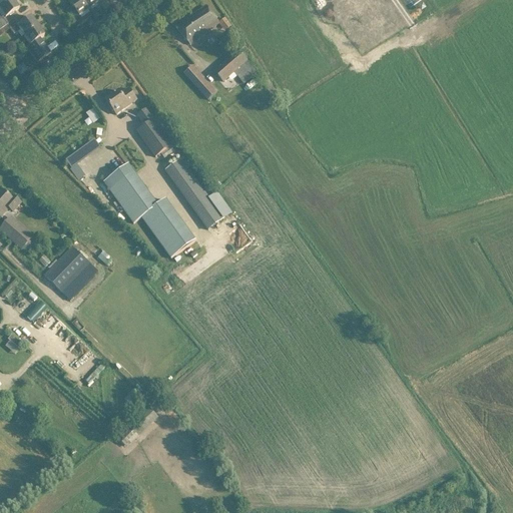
[(6,26),(7,26),(18,18),(15,12),(19,9),(15,4),(17,2),(15,0),(11,0),(0,8),(0,30),(2,29),(6,26)]
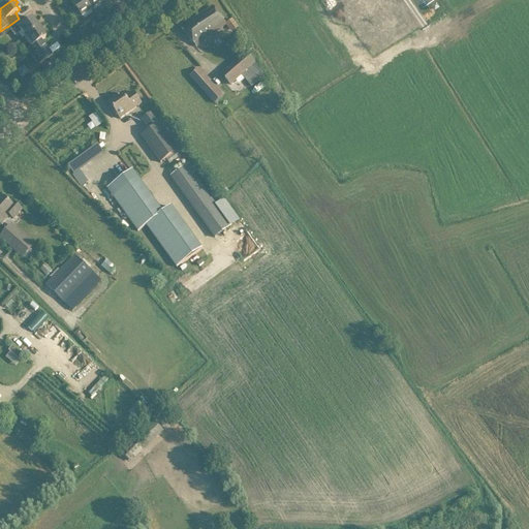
[(0,0),(0,8),(11,0),(0,0)]
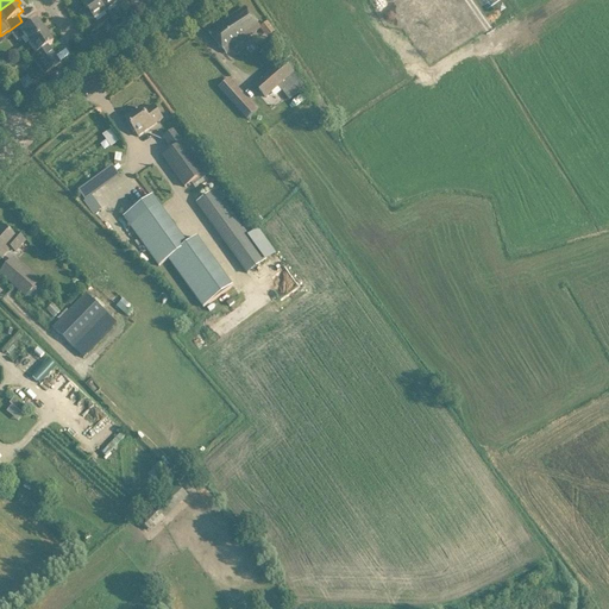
[(96,0),(89,0),(90,0),(83,5),(86,8),(79,13),(92,32),(111,19),(106,13),(96,0)]
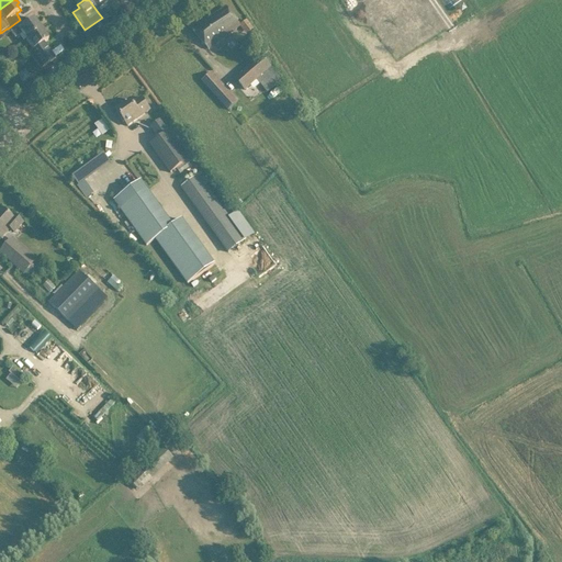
[(89,0),(102,18),(110,12),(110,8),(110,7),(116,2),(113,0),(89,0)]
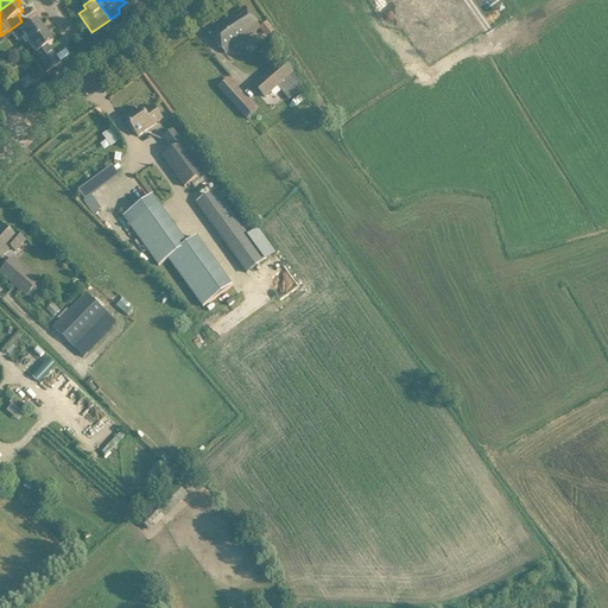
[(431,2),(405,19),(423,46),(449,30),(431,2)]
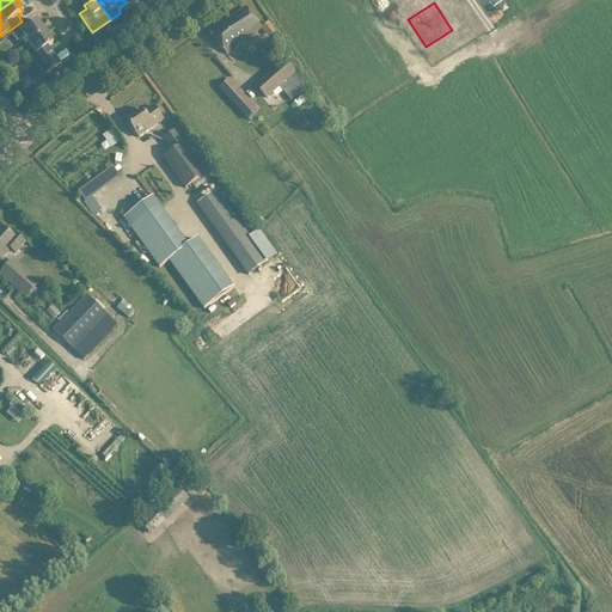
[(161,5),(157,8),(161,16),(166,12),(161,5)]
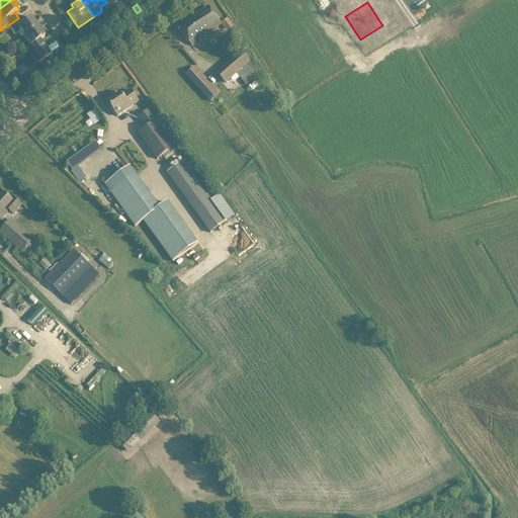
[(132,6),(126,10),(132,16),(132,17),(137,13),(133,7),(132,6)]
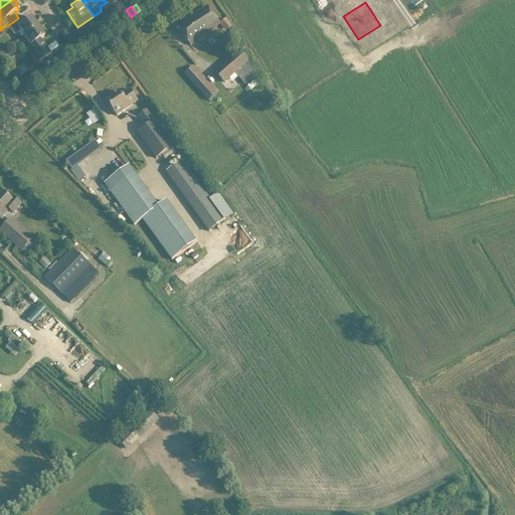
[(207,6),(177,28),(191,46),(220,24),(207,6)]
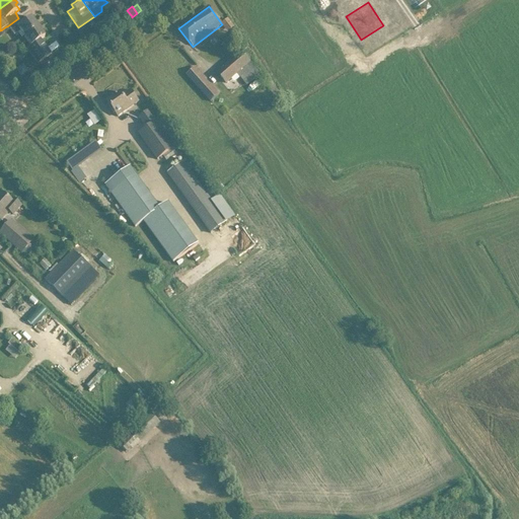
[(13,36),(19,31),(23,38),(40,25),(36,21),(34,23),(30,17),(22,23),(18,18),(7,26),(10,31),(13,36)]
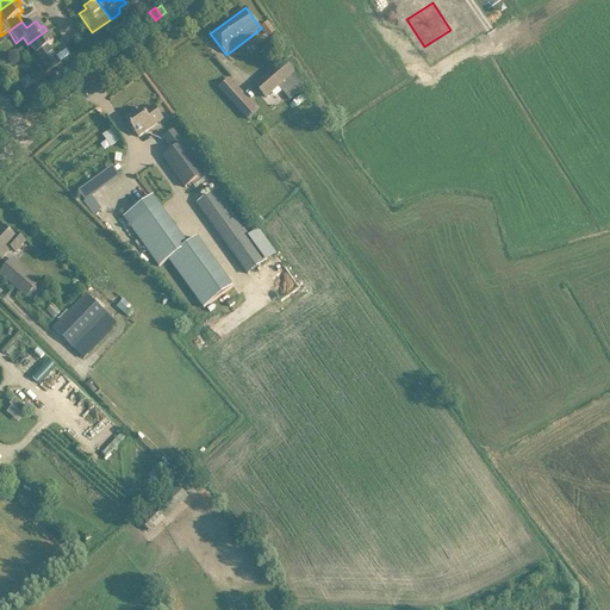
[(129,26),(120,31),(128,41),(135,35),(129,26)]
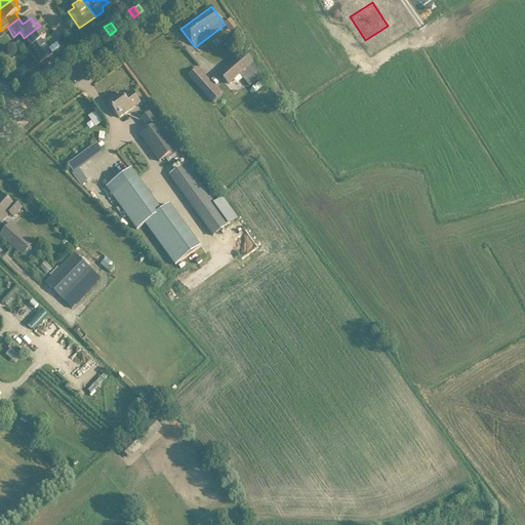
[(402,25),(374,44),(379,51),(407,32),(402,25)]
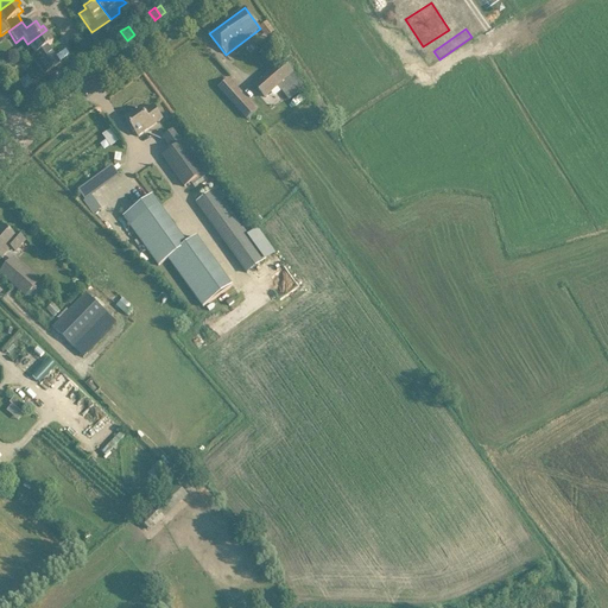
[(46,30),(27,44),(33,51),(36,55),(32,57),(44,75),(59,64),(59,63),(58,63),(55,57),(48,46),(52,43),(50,39),(48,37),(50,35),(46,30)]
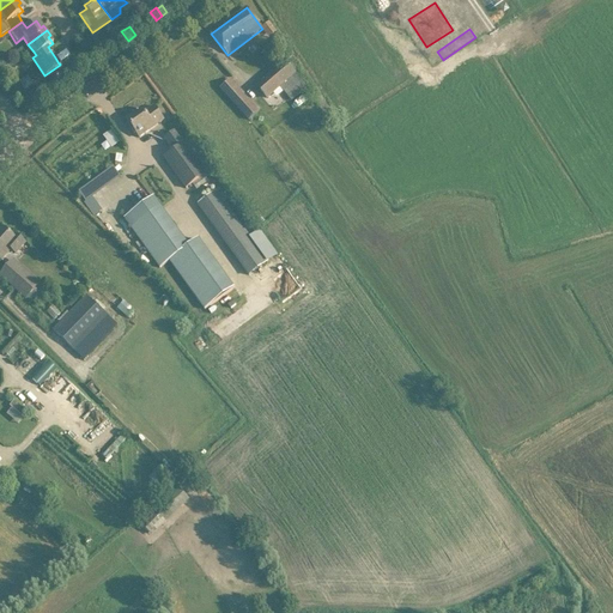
[(120,34),(113,40),(119,46),(126,41),(120,34)]
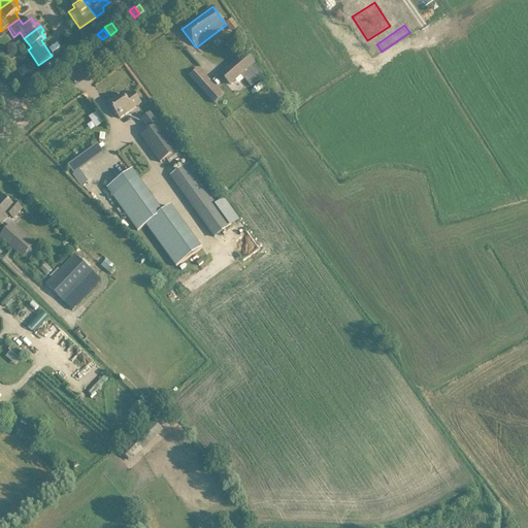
[(92,37),(86,41),(91,47),(96,42),(92,37)]
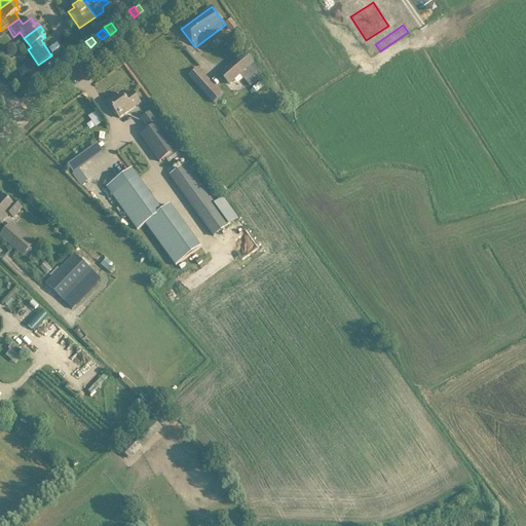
[(243,53),(220,74),(229,84),(240,74),(243,79),(251,87),(264,76),(253,64),(243,53)]
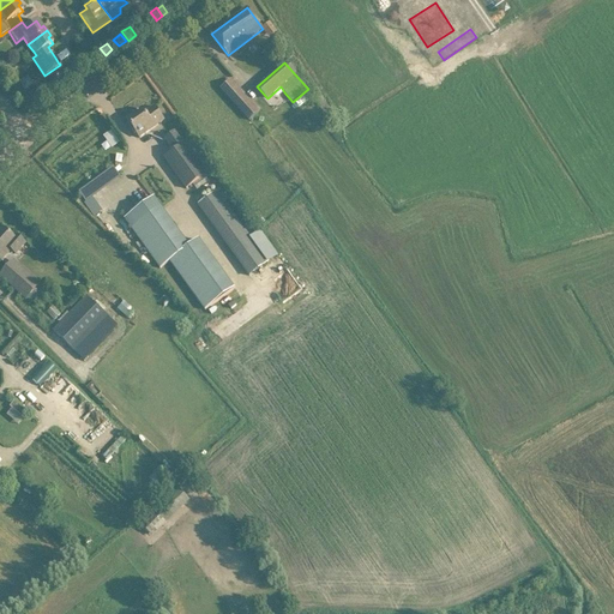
[(242,96),(234,104),(250,121),(258,113),(242,96)]
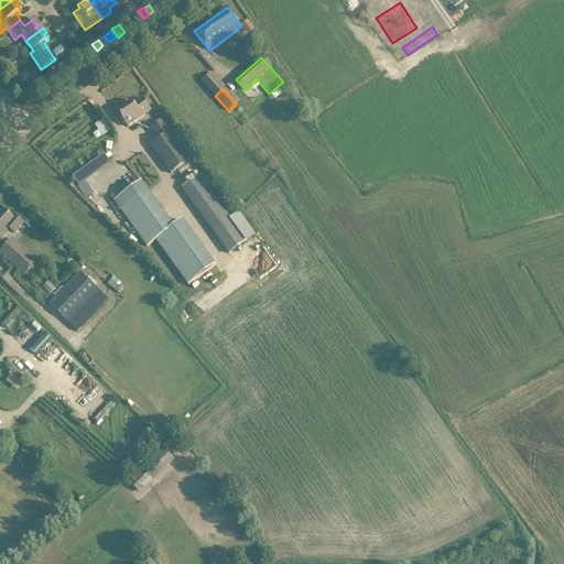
[(122,118),(121,119),(123,123),(125,122),(128,127),(151,111),(141,98),(133,105),(130,101),(117,111),(122,118)]
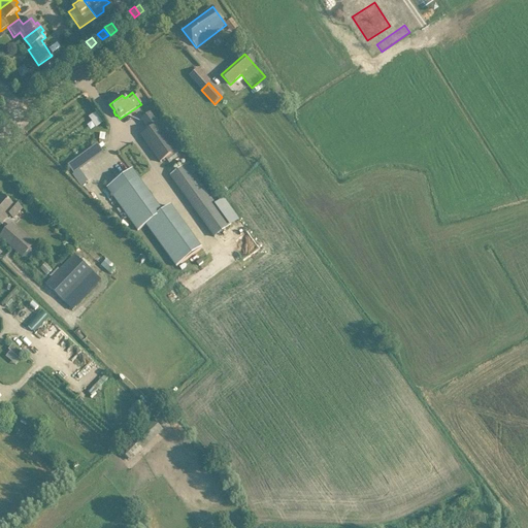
[(160,163),(176,151),(150,113),(141,120),(149,130),(140,136),(160,163)]
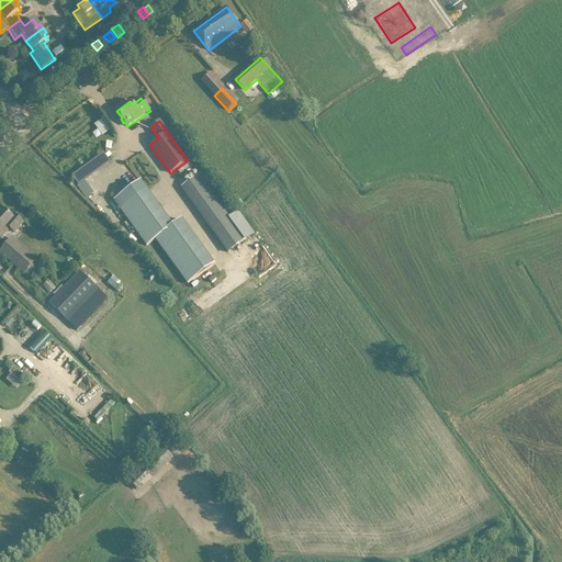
[(186,154),(192,149),(186,139),(179,144),(186,154)]
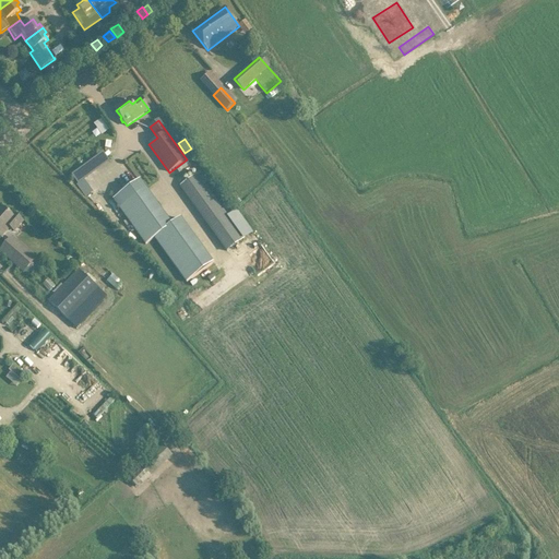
[(78,183),(107,161),(102,152),(71,175),(78,183)]
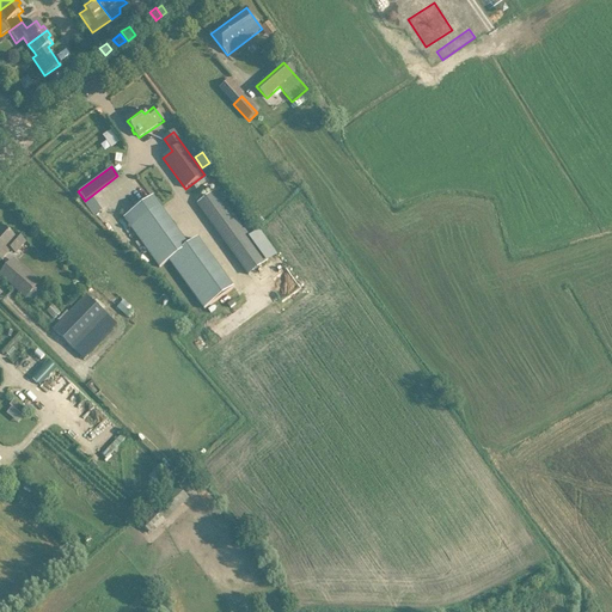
[(249,276),(268,262),(216,190),(197,204),(249,276)]
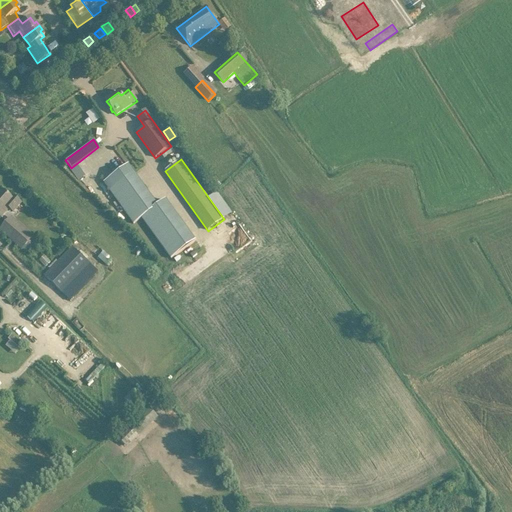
[(128,165),(104,182),(110,191),(133,223),(142,217),(172,258),(194,242),(165,201),(157,207),(148,194),(128,165)]
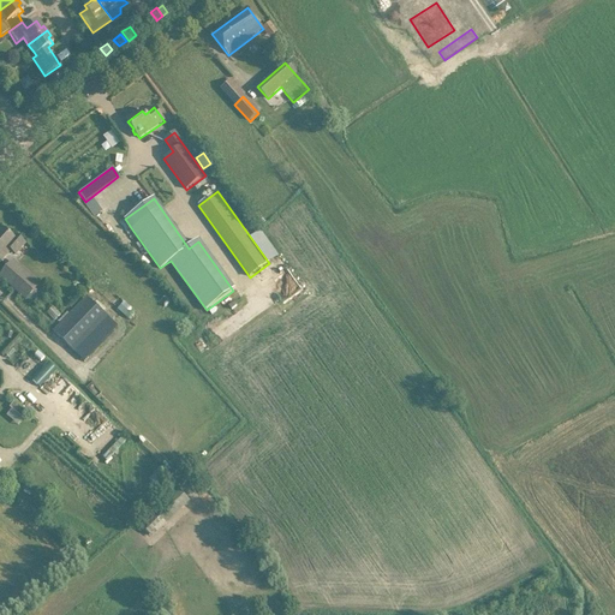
[(15,239),(4,230),(0,232),(0,260),(1,261),(11,250),(16,255),(25,244),(17,237),(15,239)]
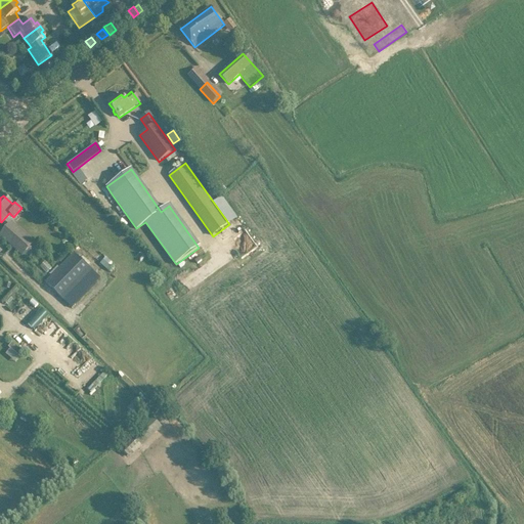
[(24,255),(34,243),(11,223),(0,235),(24,255)]
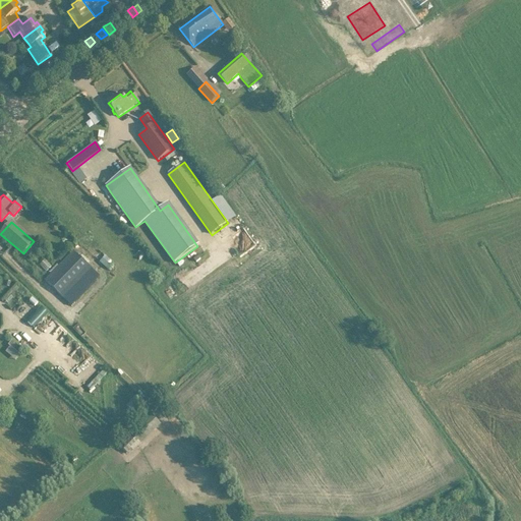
[(63,298),(92,269),(73,251),(45,281),(63,298)]
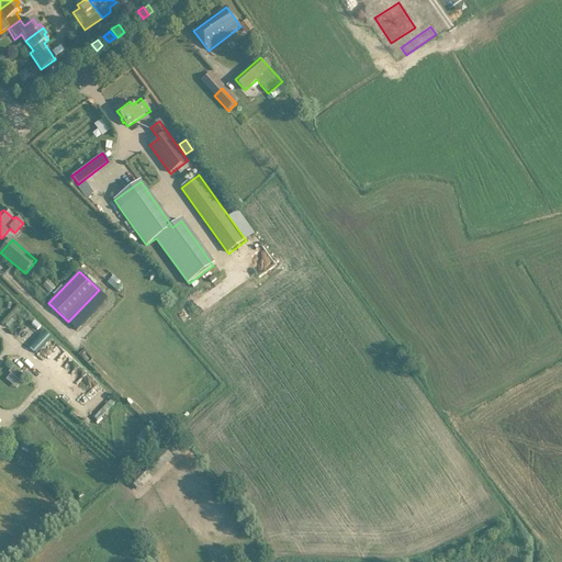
[(56,288),(48,280),(43,287),(49,293),(56,288)]
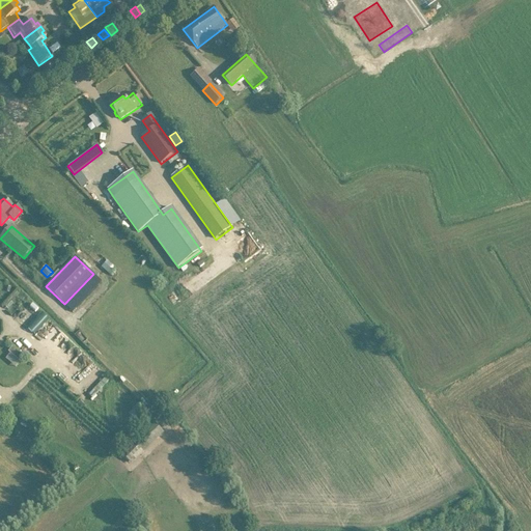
[(14,304),(9,300),(4,306),(7,309),(14,304)]
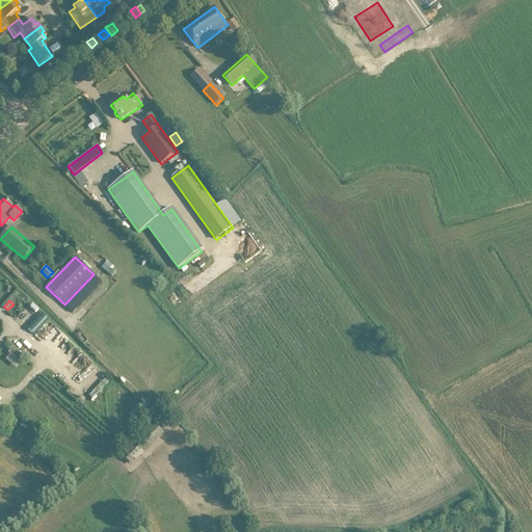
[(41,313),(26,327),(34,335),(49,320),(41,313)]
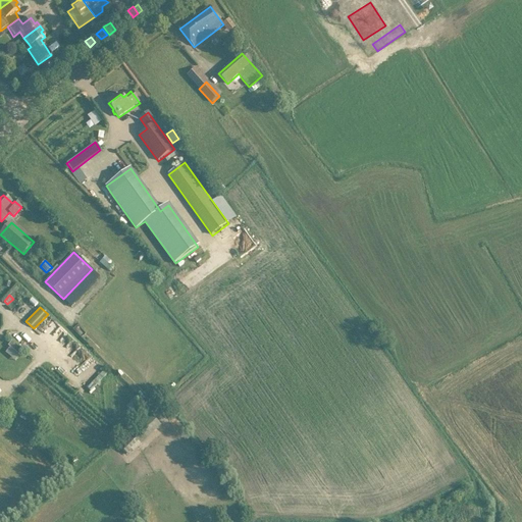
[(19,356),(23,351),(12,342),(8,346),(19,356)]
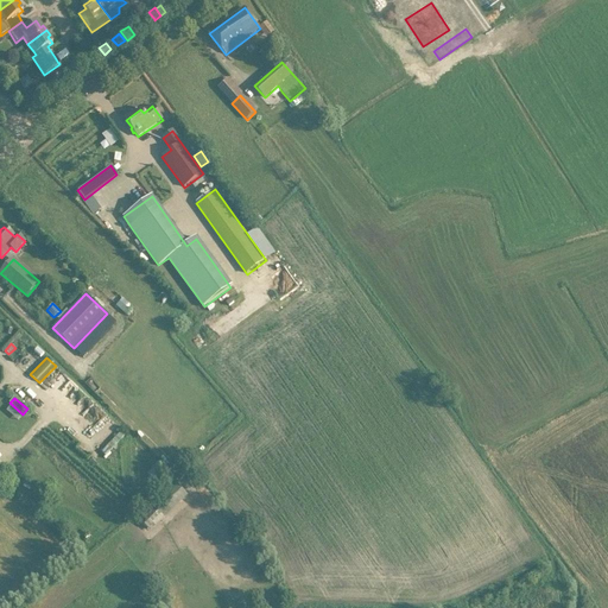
[(203,483),(197,488),(202,494),(208,489),(203,483)]
